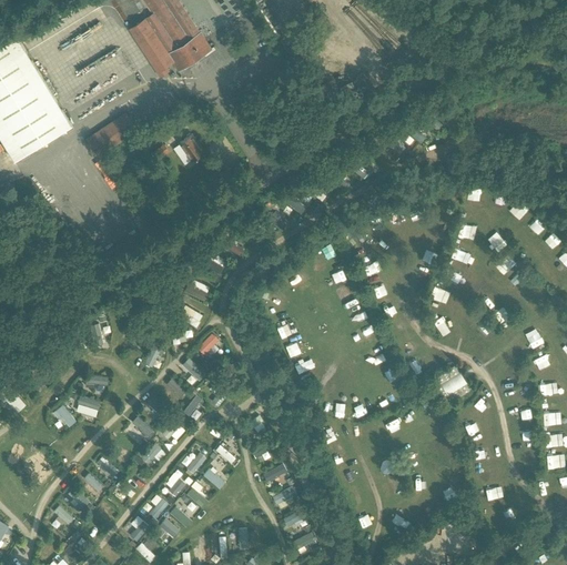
[(143,0),(154,17),(131,32),(159,74),(175,64),(180,72),(211,52),(176,0),(143,0)]
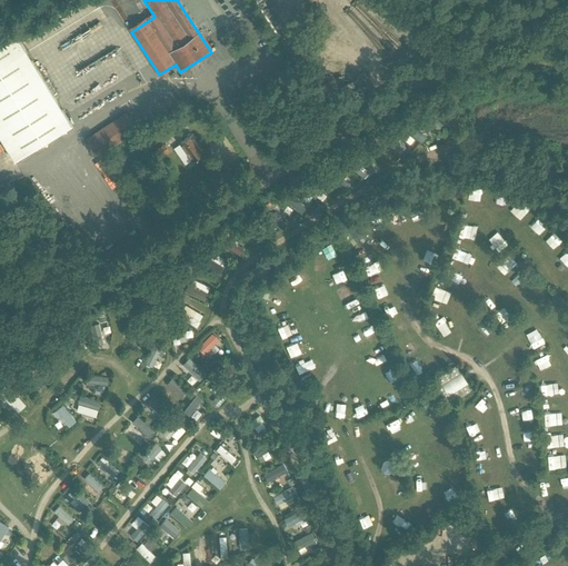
[(0,137),(16,164),(72,128),(18,40),(0,50),(0,137)]
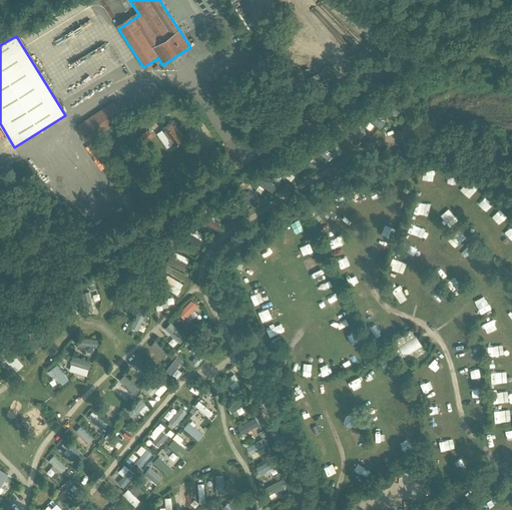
[(90,142),(94,139),(124,119),(114,105),(80,128),(90,142)]
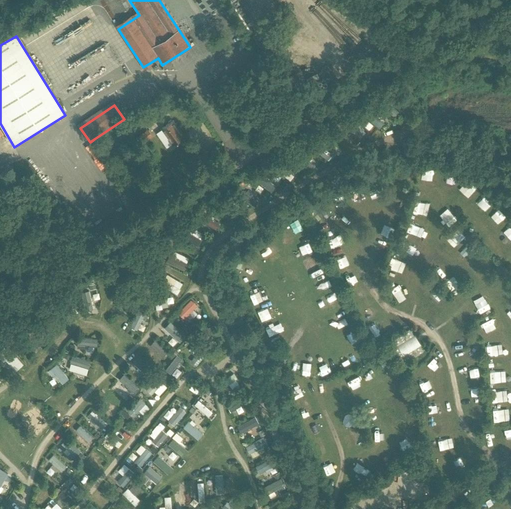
[(175,147),(185,139),(174,123),(163,131),(175,147)]
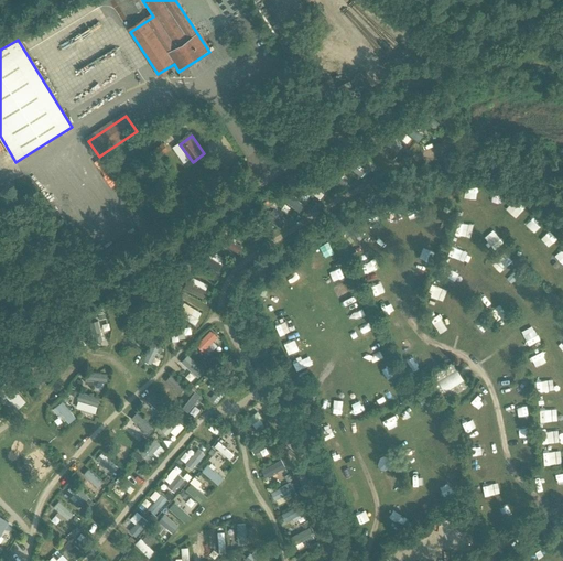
[(158,160),(169,152),(163,146),(153,153),(158,160)]
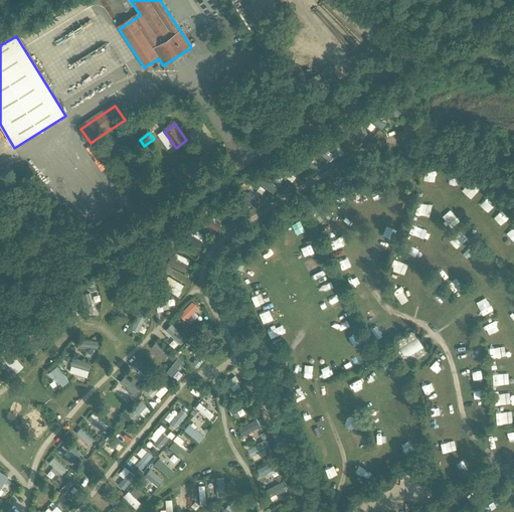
[(403,362),(407,369),(427,357),(423,350),(424,350),(418,340),(417,341),(413,334),(393,346),(397,353),(396,354),(402,363),(403,362)]
